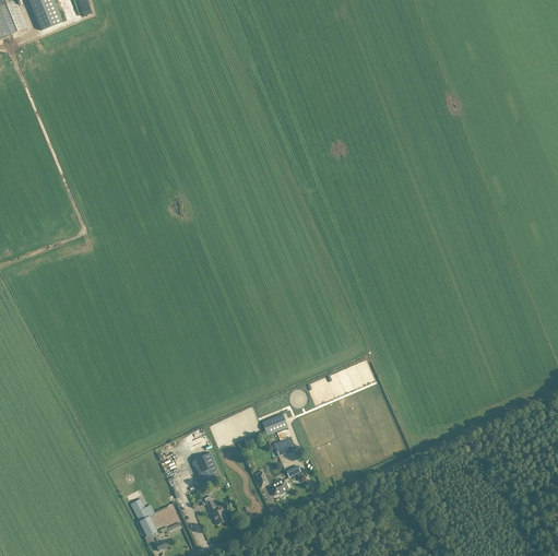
[(0,36),(6,34),(27,25),(25,22),(15,0),(0,0),(0,36)]
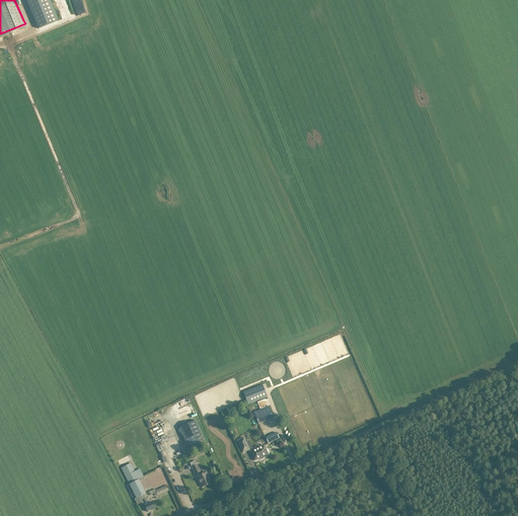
[(27,0),(40,25),(58,17),(50,0),(27,0)]
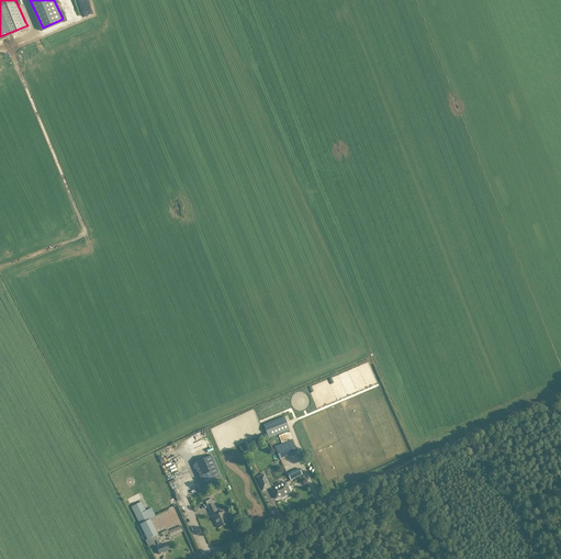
[(327,287),(335,283),(329,268),(313,275),(316,281),(321,279),(322,282),(325,281),(327,287)]
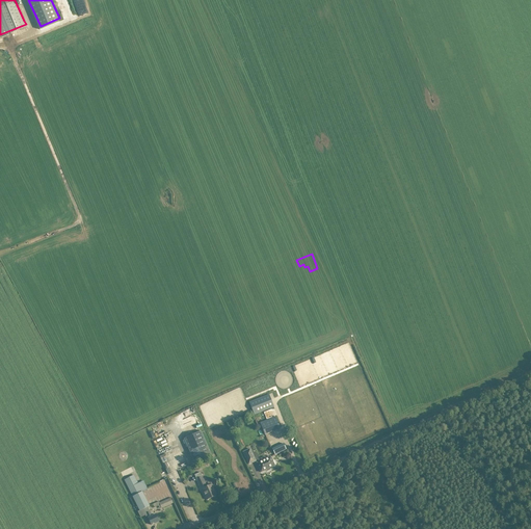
[(287,368),(285,354),(280,355),(280,353),(274,353),(275,360),(276,360),(276,362),(280,362),(283,361),(284,369),(287,368)]
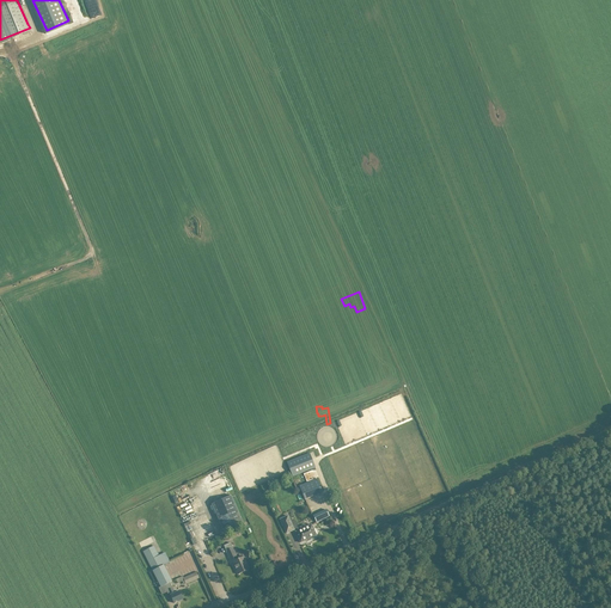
[(309,449),(286,459),(292,473),(313,464),(309,449)]
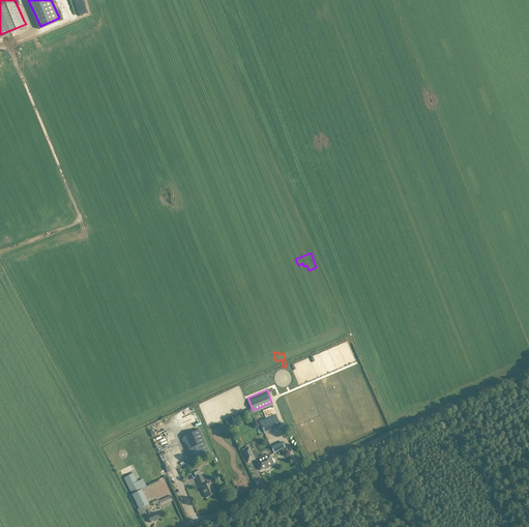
[(273,412),(258,418),(263,430),(267,428),(278,423),(273,412)]
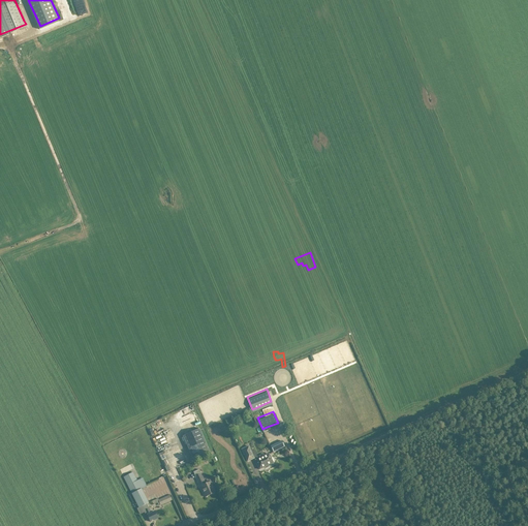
[(192,458),(210,450),(198,426),(182,433),(192,458)]
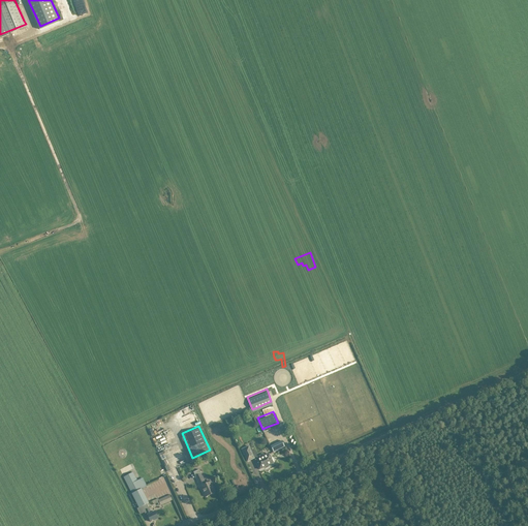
[(274,449),(285,443),(282,438),(271,442),(274,449)]
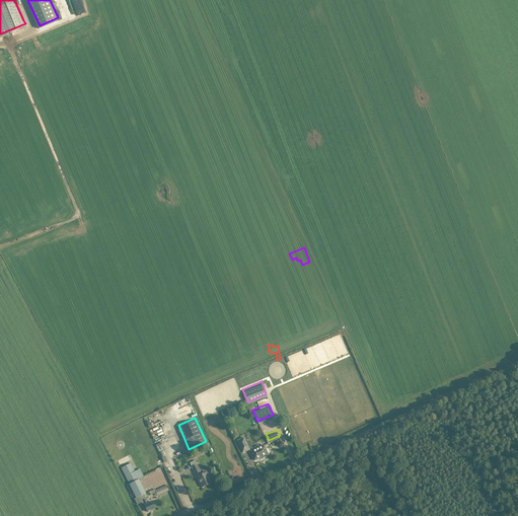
[(265,447),(263,442),(259,445),(257,442),(251,445),(248,437),(244,439),(243,435),(236,438),(241,450),(249,447),(249,448),(253,457),(268,451),(267,450),(268,450),(267,446),(265,447)]
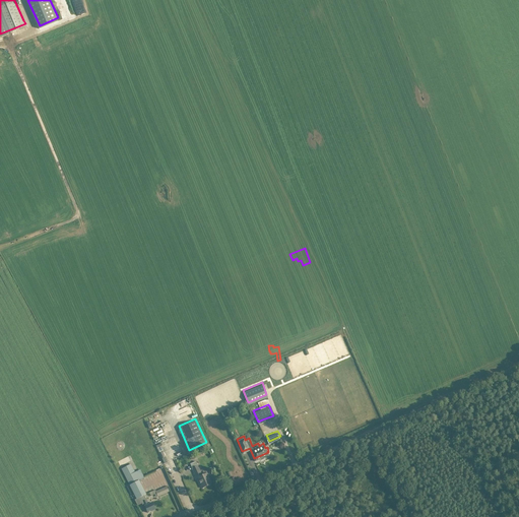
[(195,458),(189,461),(191,466),(194,471),(196,475),(197,475),(201,486),(210,481),(208,476),(207,473),(207,474),(206,470),(202,472),(201,470),(200,470),(197,463),(195,458)]
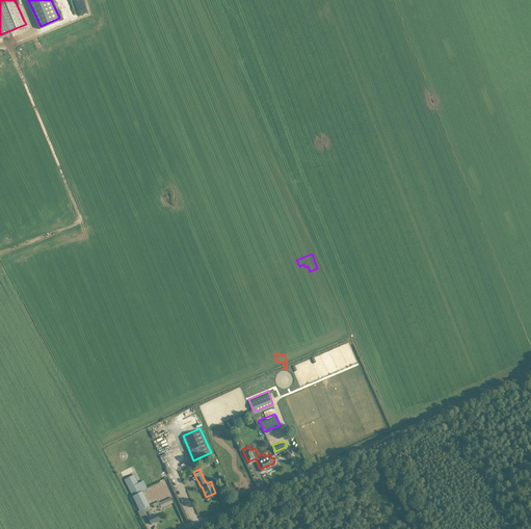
[(127,475),(123,477),(131,493),(132,494),(129,496),(133,502),(136,501),(139,507),(140,507),(147,504),(149,503),(141,488),(140,487),(133,472),(127,475)]
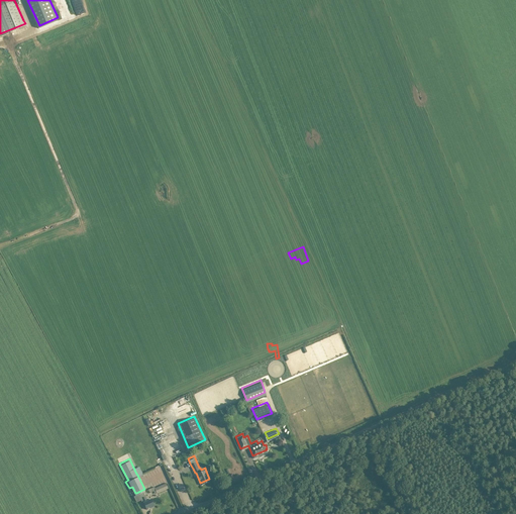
[(165,481),(155,486),(157,490),(167,486),(165,481)]
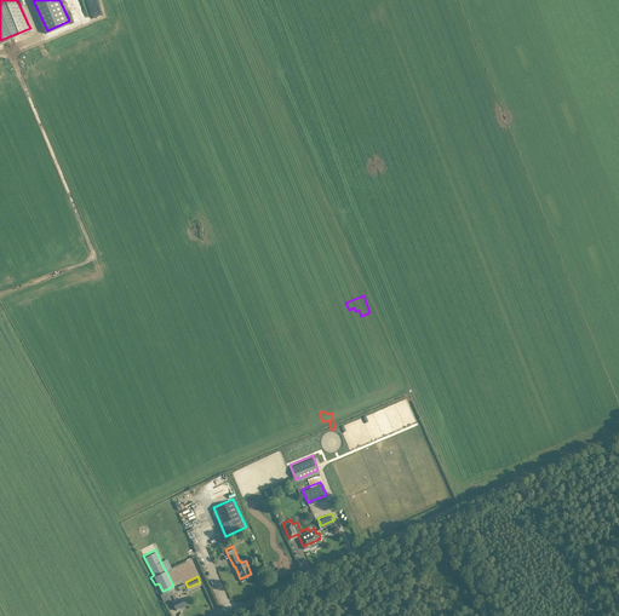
[(171,587),(164,591),(166,596),(170,594),(170,596),(176,608),(184,604),(182,598),(181,596),(176,598),(171,587)]
